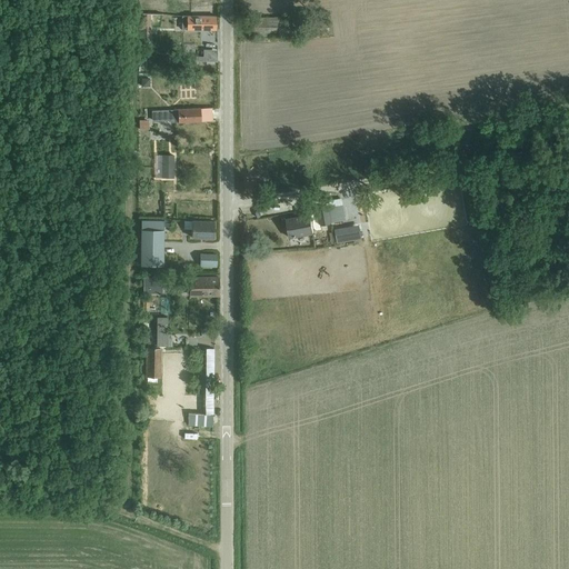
[(150,16),(140,16),(140,43),(150,43),(150,16)]
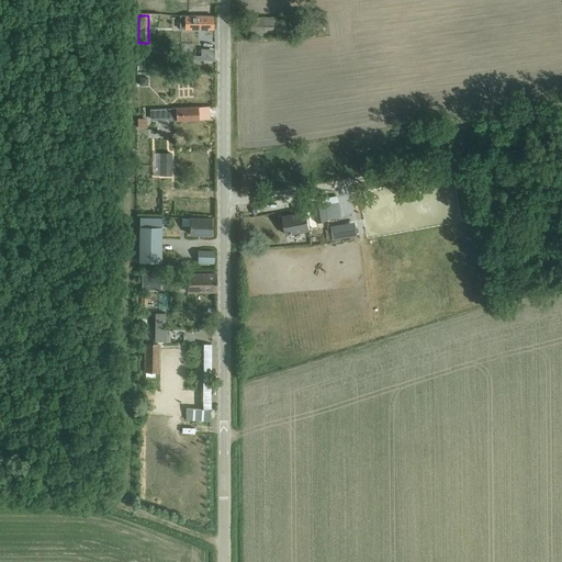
[(183,30),(213,30),(214,17),(183,17),(183,30)]
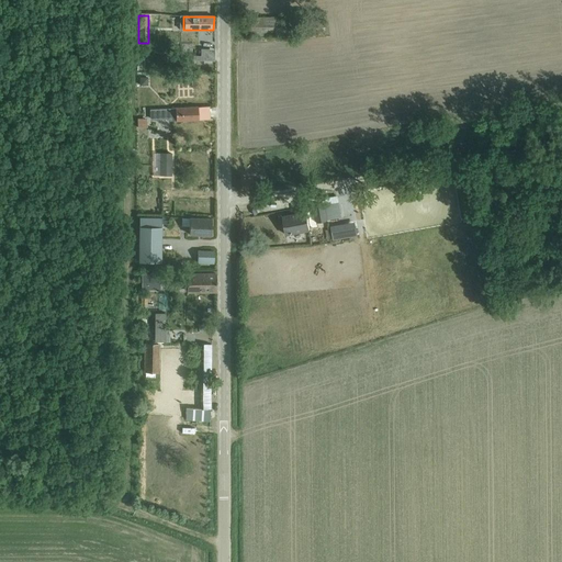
[(307,35),(308,18),(250,17),(250,34),(307,35)]
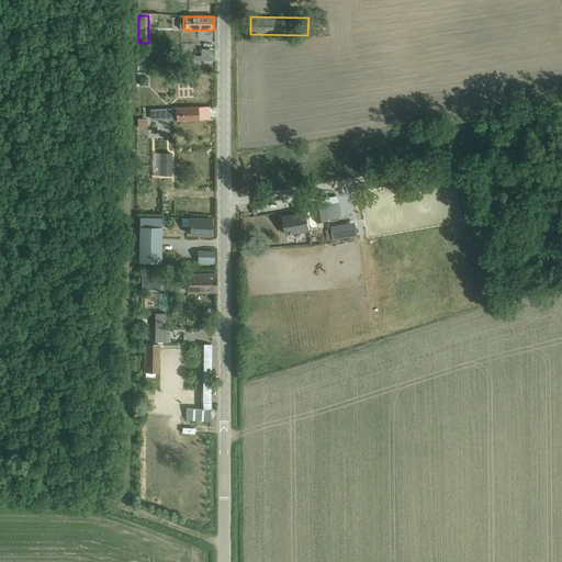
[(195,52),(194,58),(215,59),(216,46),(202,45),(201,52),(195,52)]
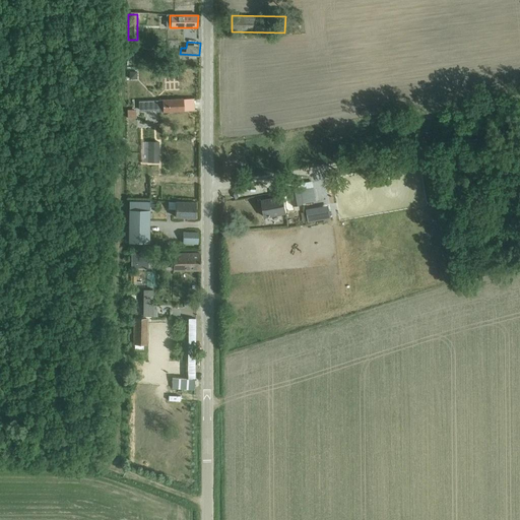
[(196,95),(186,96),(186,109),(196,109),(196,95)]
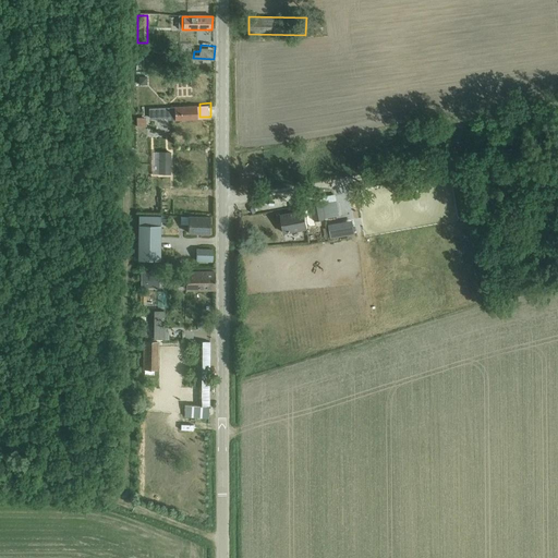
[(170,108),(148,110),(149,119),(171,119),(171,121),(195,121),(195,108),(170,108)]
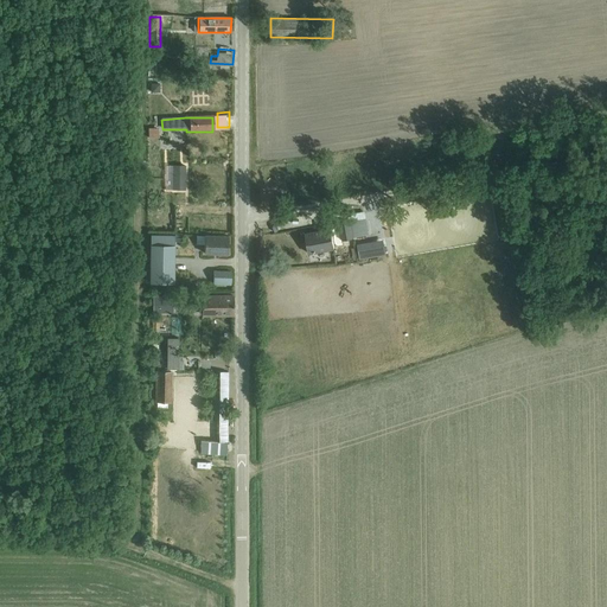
[(174,166),(174,191),(186,191),(187,166),(174,166)]
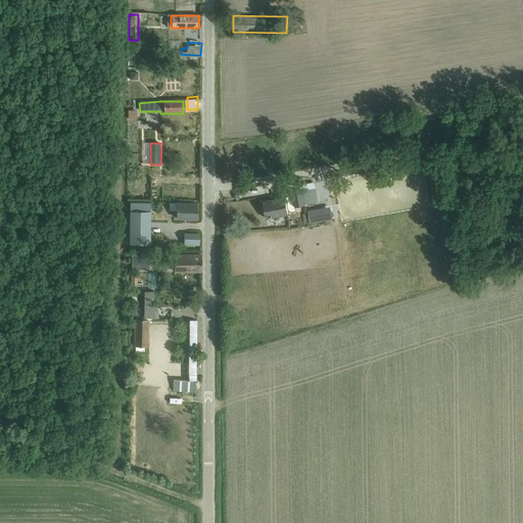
[(453,185),(465,185),(464,170),(452,170),(453,185)]
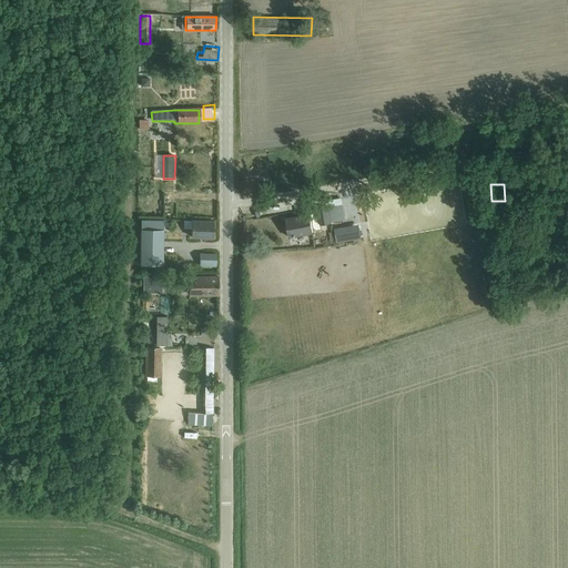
[(290,237),(312,233),(322,232),(321,226),(331,224),(331,223),(344,221),(341,200),(327,202),(328,208),(318,210),(318,214),(286,220),(290,237)]
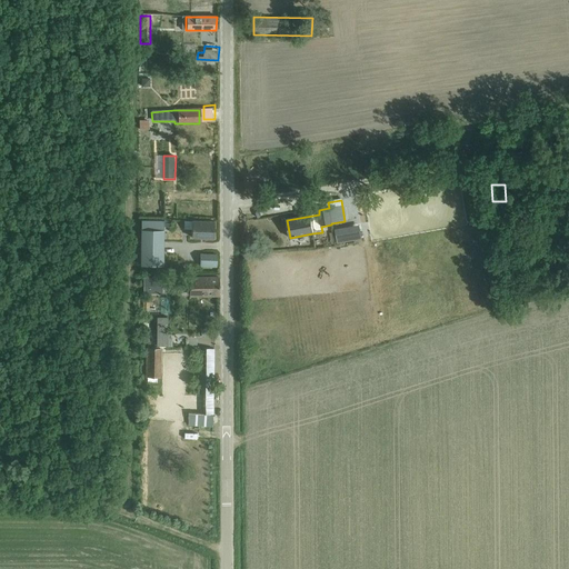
[(163,220),(141,220),(141,265),(163,265),(163,226),(163,220)]
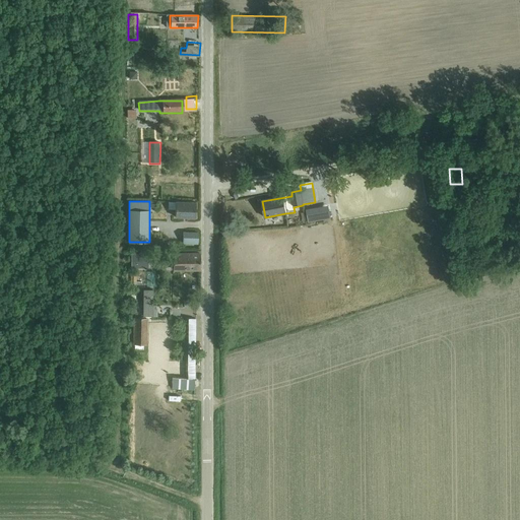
[(195,217),(195,202),(175,202),(175,217),(195,217)]
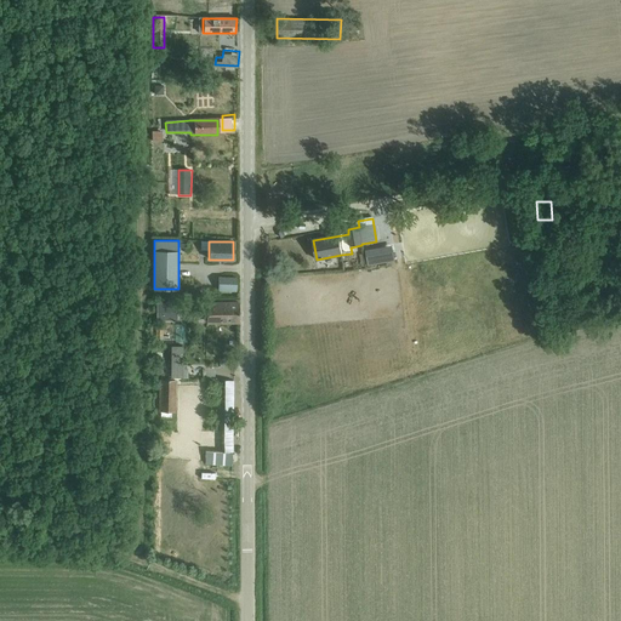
[(394,262),(393,252),(368,257),(369,266),(394,262)]
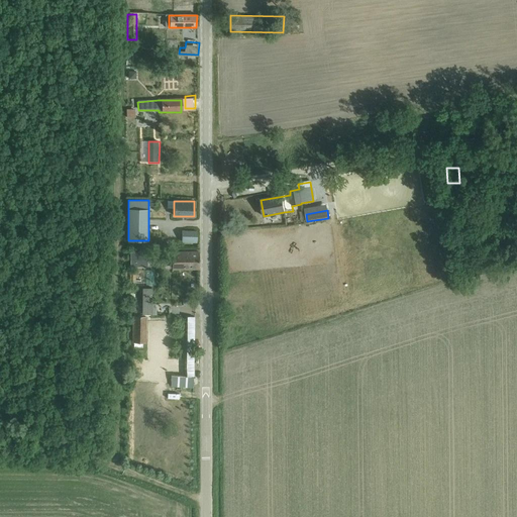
[(182,242),(197,242),(197,231),(182,231),(182,242)]
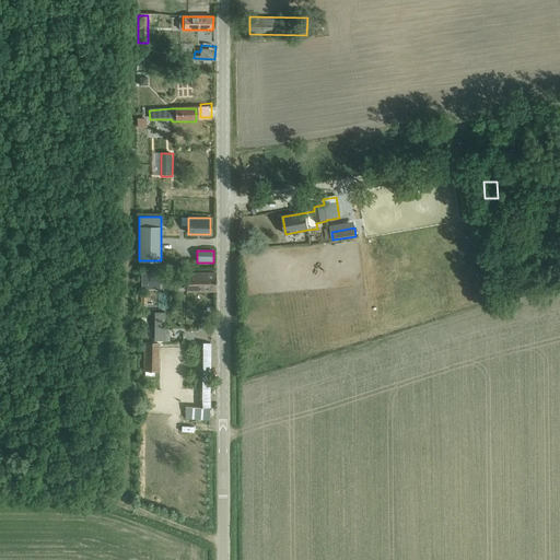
[(187,291),(216,291),(216,273),(175,273),(175,272),(161,272),(161,283),(175,283),(175,286),(187,286),(187,291)]
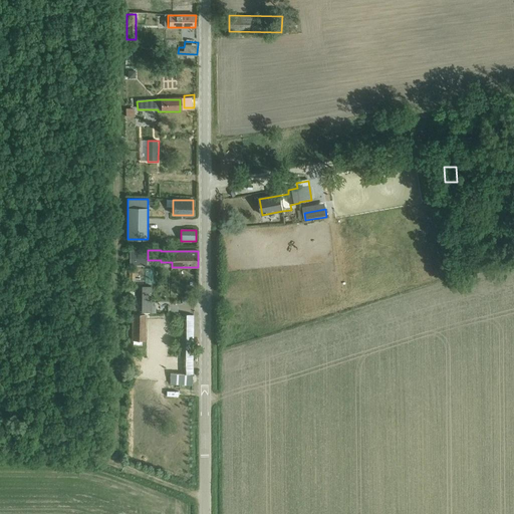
[(195,334),(196,312),(188,312),(187,334),(195,334)]
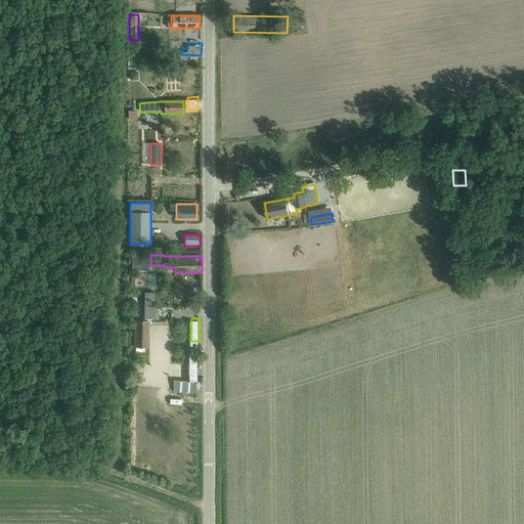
[(135,346),(146,347),(147,320),(135,320),(135,346)]
